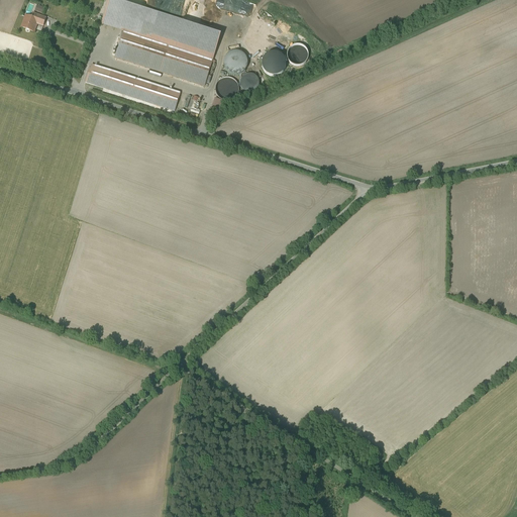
[(221,36),(110,0),(102,25),(212,61),(213,62),(221,36)]
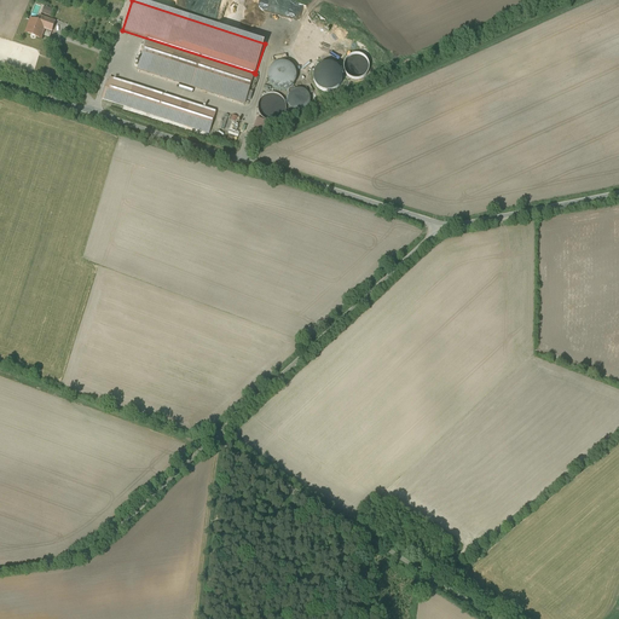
[(289,10),(291,3),(288,1),(285,0),(267,0),(267,1),(266,5),(266,10),(281,15),(267,13),(267,25),(271,25),(271,27),(277,27),(283,29),(288,17),(284,16),(285,13),(285,10),(289,10)]
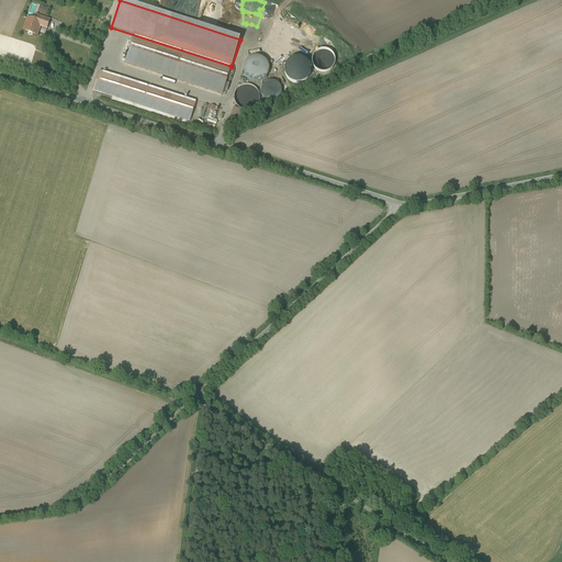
[(41,6),(38,12),(47,15),(49,8),(41,6)]
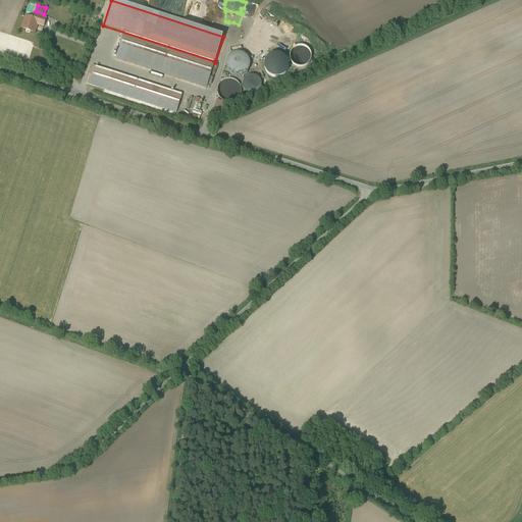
[(247,12),(241,37),(250,39),(255,14),(247,12)]
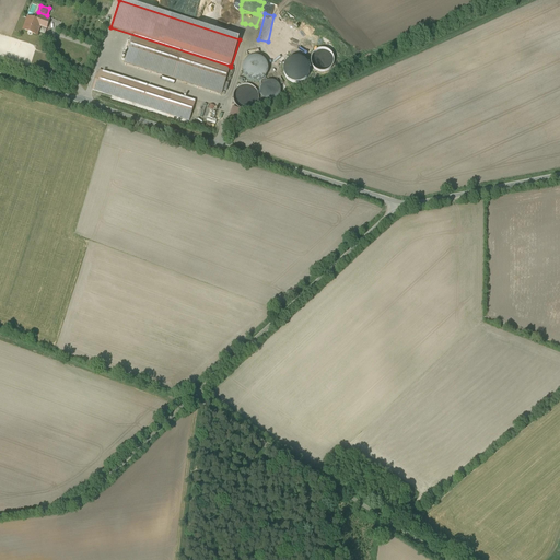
[(49,21),(36,15),(34,21),(28,19),(24,30),(37,35),(41,26),(46,28),(49,21)]
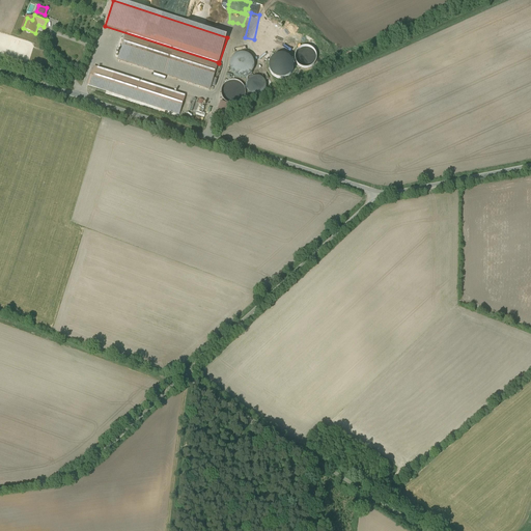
[(218,62),(128,33),(119,60),(210,89),(218,62)]
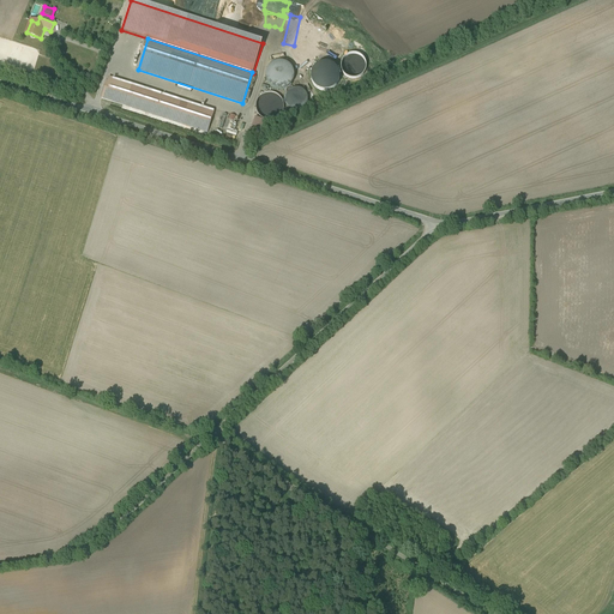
[(341,65),(341,70),(343,73),(345,77),(349,78),(353,79),(357,78),(361,77),(363,73),(366,70),(366,66),(366,61),(363,58),(360,55),(356,54),(351,54),(348,55),(344,58),(342,61),(341,65)]
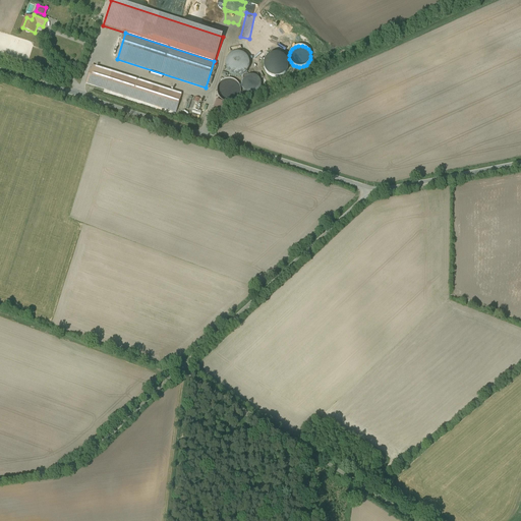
[(248,68),(249,64),(248,59),(246,56),(242,53),(237,52),(233,53),(229,56),(226,60),(226,64),(227,69),(229,73),(233,75),(238,76),(242,75),(246,72),(248,68)]
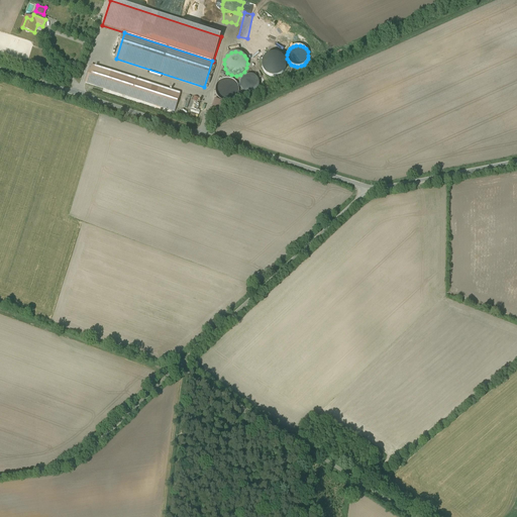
[(285,70),(286,66),(285,61),(283,58),(279,55),(274,54),(270,55),(266,58),(263,62),(263,66),(263,71),(266,75),(270,77),(275,78),(279,77),(283,74),(285,70)]
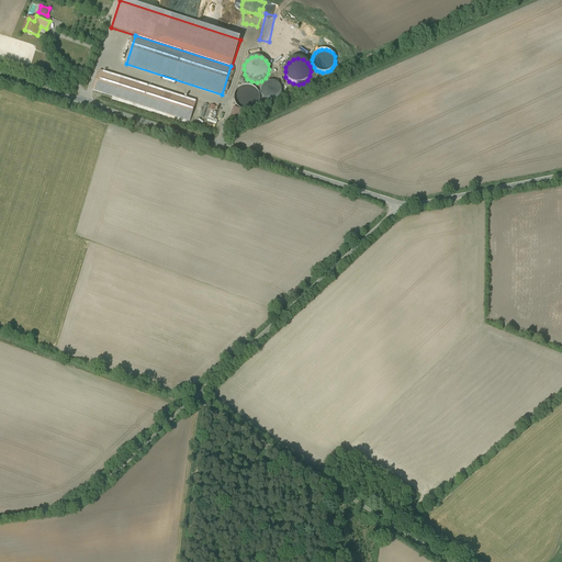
[(197,102),(99,70),(92,91),(190,123),(197,102)]
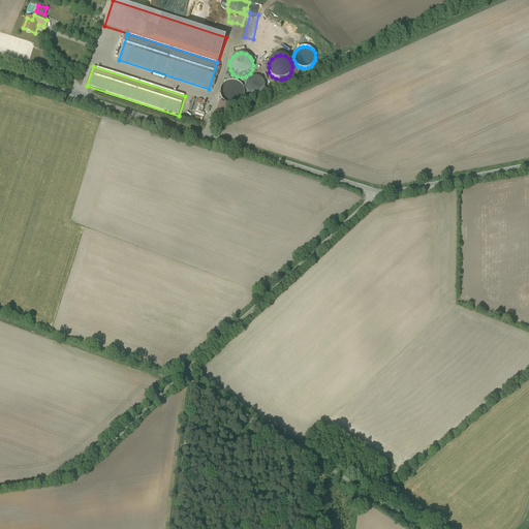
[(265,89),(266,86),(265,82),(262,79),(259,76),(255,76),(252,78),(249,80),(247,83),(246,86),(247,90),(249,93),(252,95),(256,95),(259,95),(262,93),(265,89)]
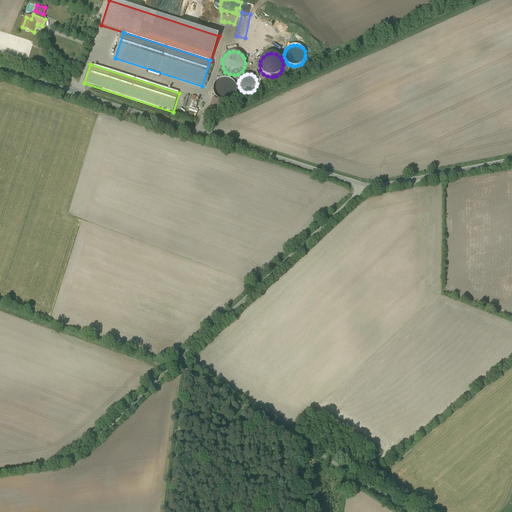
[(236,93),(237,89),(236,84),(233,81),(229,78),(225,77),(220,78),(216,81),(214,85),(213,89),(214,94),(217,98),(221,100),(225,101),(230,100),(233,97),(236,93)]
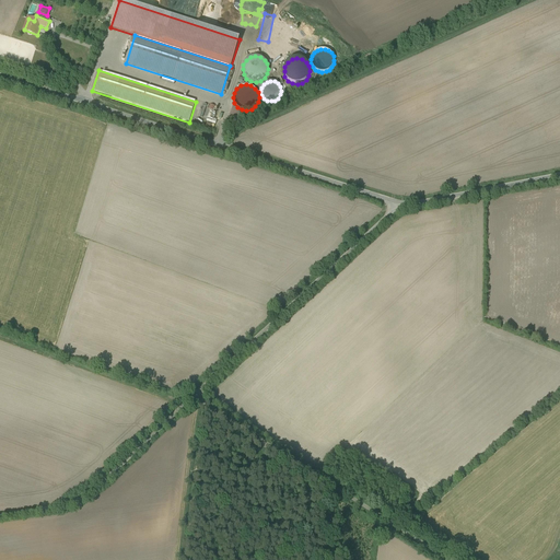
[(244,112),(233,107),(230,119),(240,123),(244,112)]
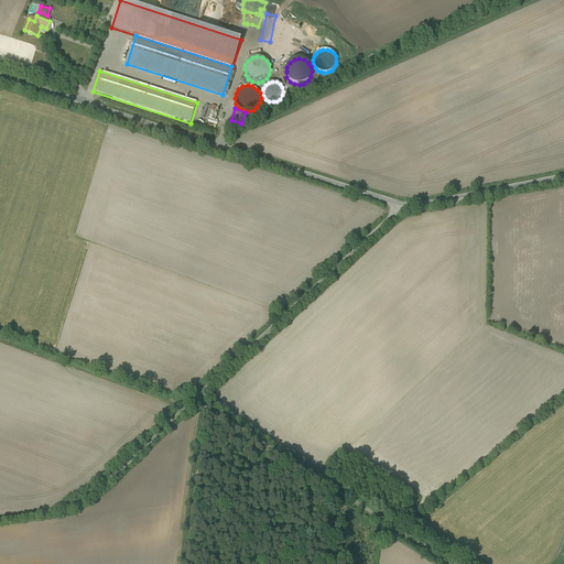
All buildings are outlined.
